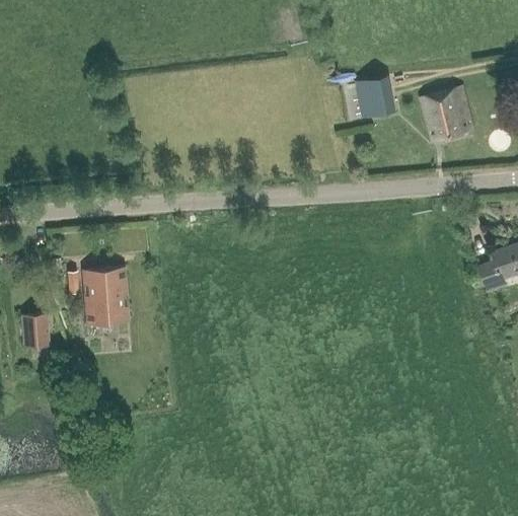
[(363,119),(393,114),(387,77),(357,82),(363,119)]
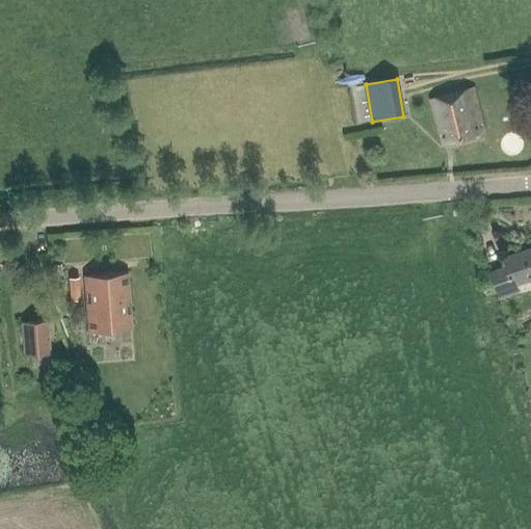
[(445,147),(485,135),(474,91),(433,102),(445,147)]
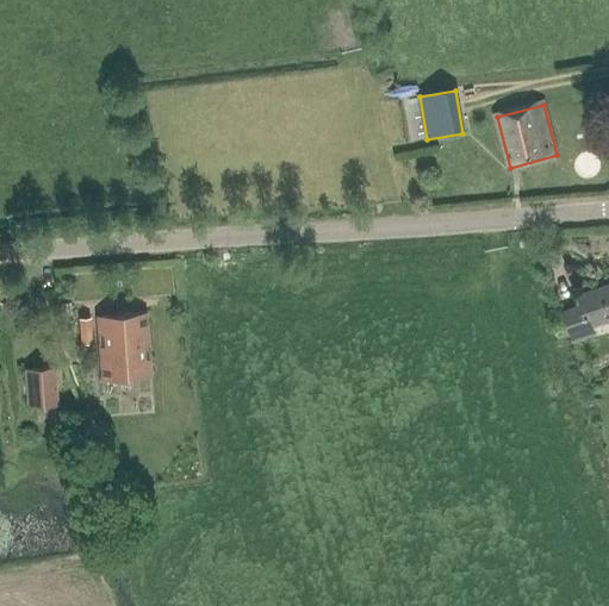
[(592,329),(608,323),(608,289),(582,299),(585,310),(566,316),(576,344),(595,337),(592,329)]
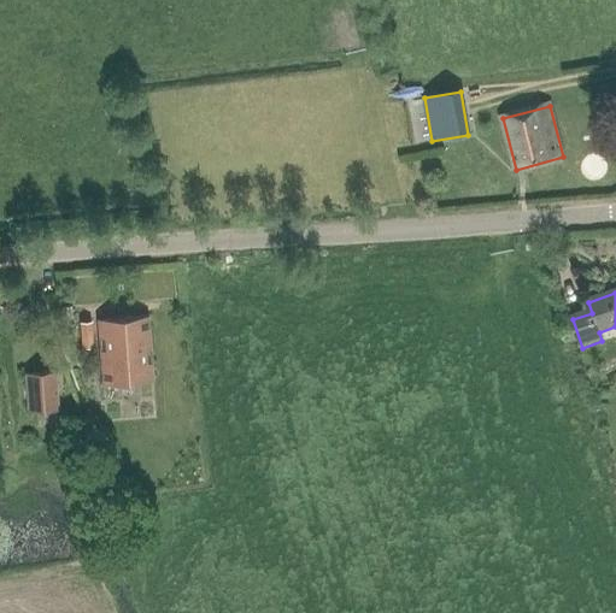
[(104,388),(154,384),(150,319),(99,323),(104,388)]
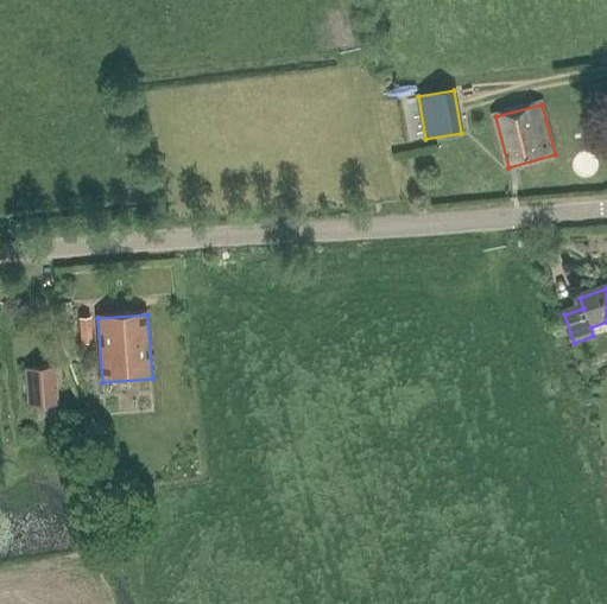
[(82,347),(94,345),(93,319),(80,320),(82,347)]
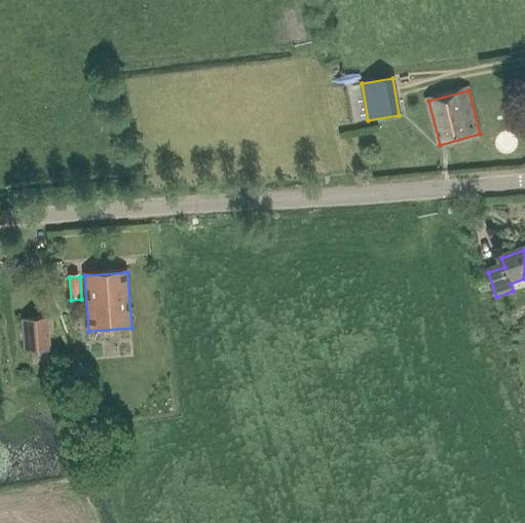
[(47,320),(23,322),(25,355),(49,352),(47,320)]
